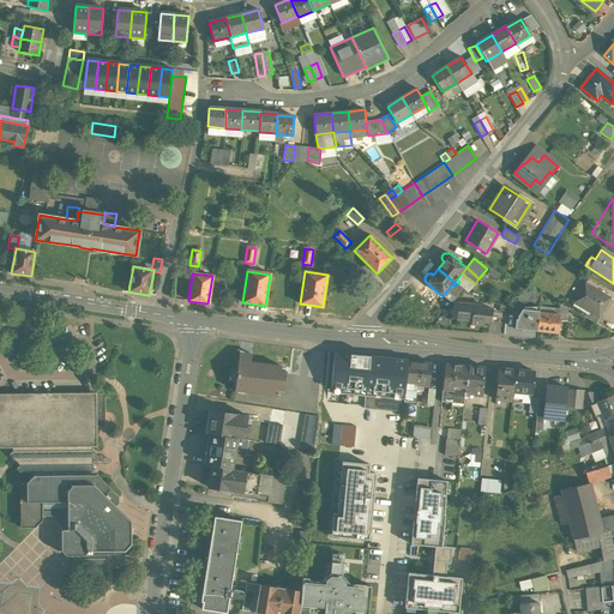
[(468,293),(475,284),(462,274),(457,280),(459,282),(457,284),(468,293)]
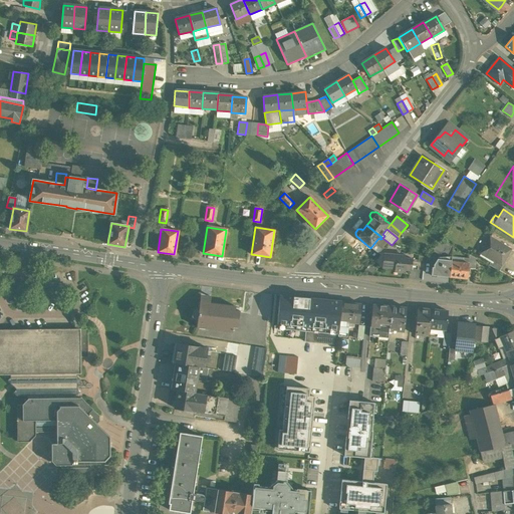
[(510,249),(490,238),(481,253),(491,260),(501,265),(510,249)]
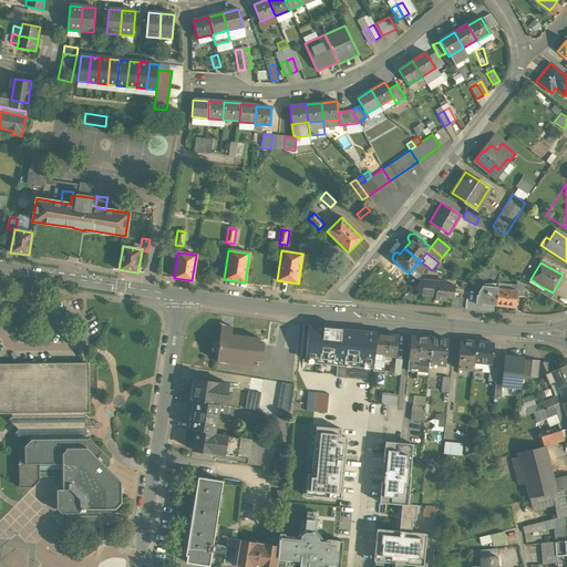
[(486,264),(477,277),(485,281),(487,279),(493,281),(498,270),(486,264)]
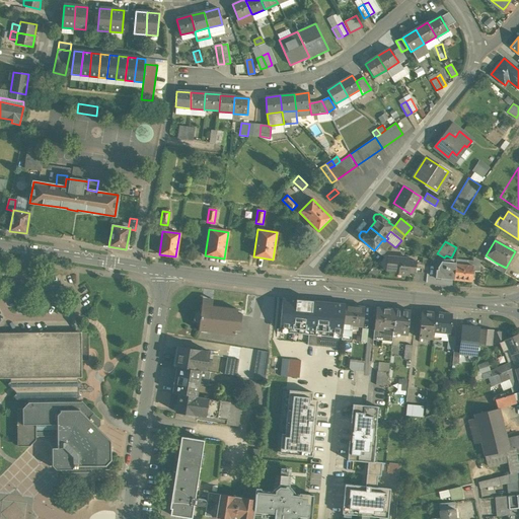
[(385,251),(378,245),(374,250),(381,255),(385,251)]
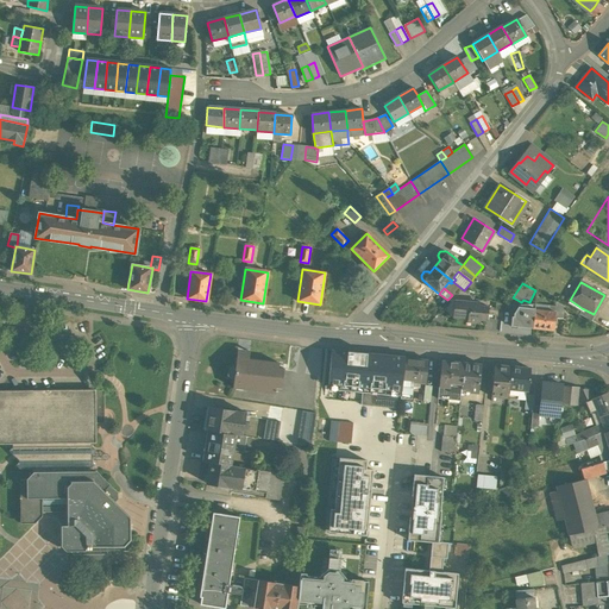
[(470,302),(454,301),(453,319),(468,320),(466,322),(478,324),(479,320),(487,321),(488,315),(488,309),(488,306),(470,305),(470,302)]
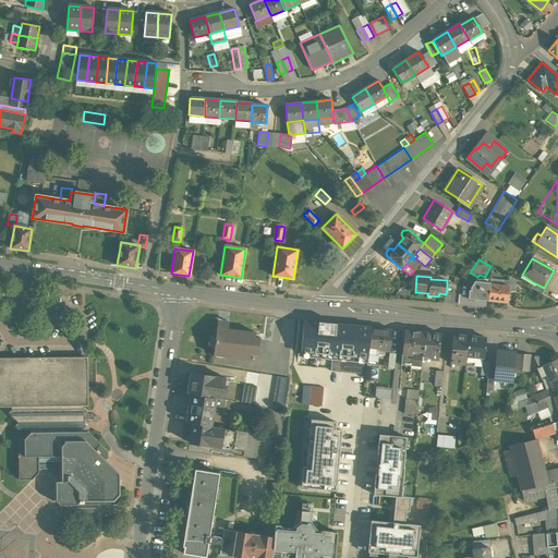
[(464,280),(455,277),(453,284),(453,289),(452,292),(460,293),(461,288),(464,280)]
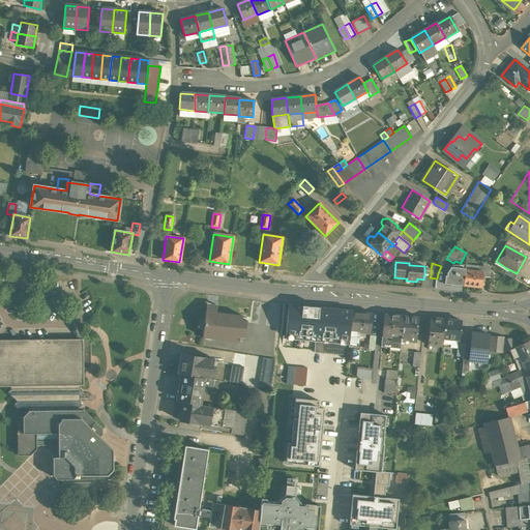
[(465,269),(450,267),(449,273),(446,273),(446,275),(445,275),(444,285),(464,286),(465,270),(465,269)]
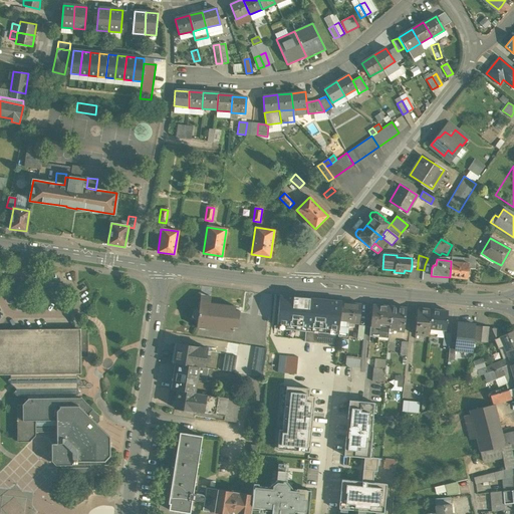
[(501,265),(491,260),(489,265),(499,271),(502,265),(501,265)]
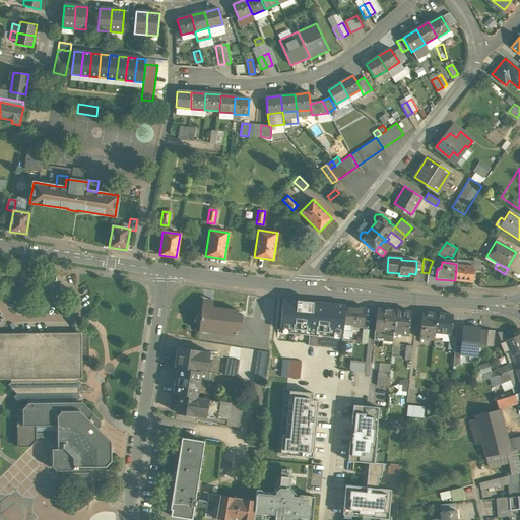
[(473,267),(456,265),(455,280),(472,282),(473,272),(473,267)]
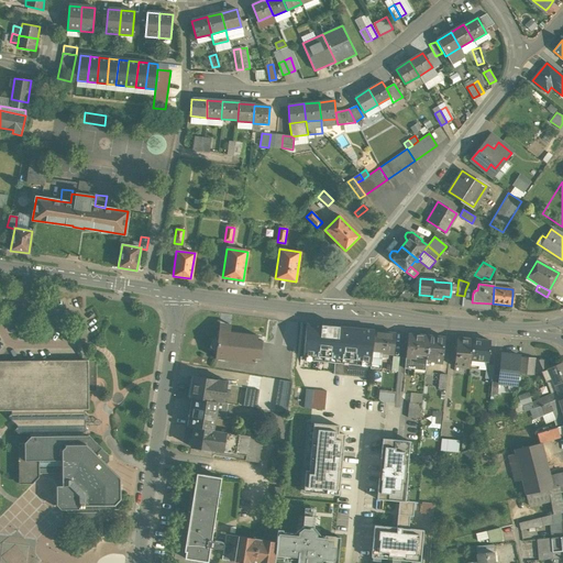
[(372,352),(374,330),(307,324),(302,361),(334,364),(371,367),(372,352)]
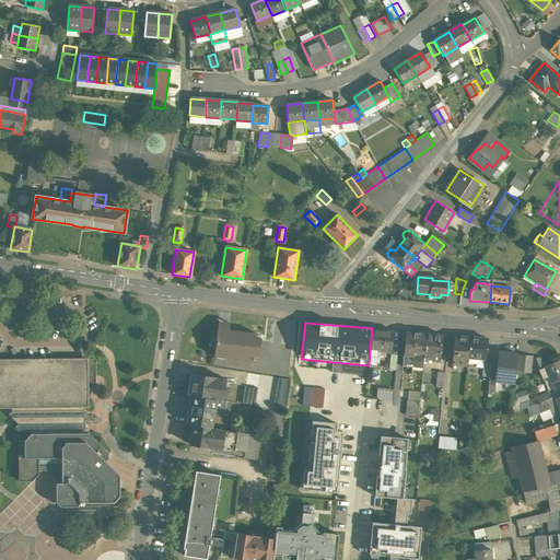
[(256,333),(218,328),(217,337),(216,337),(210,338),(209,345),(213,348),(214,348),(213,357),(224,358),(225,352),(258,357),(260,339),(255,338),(256,333)]
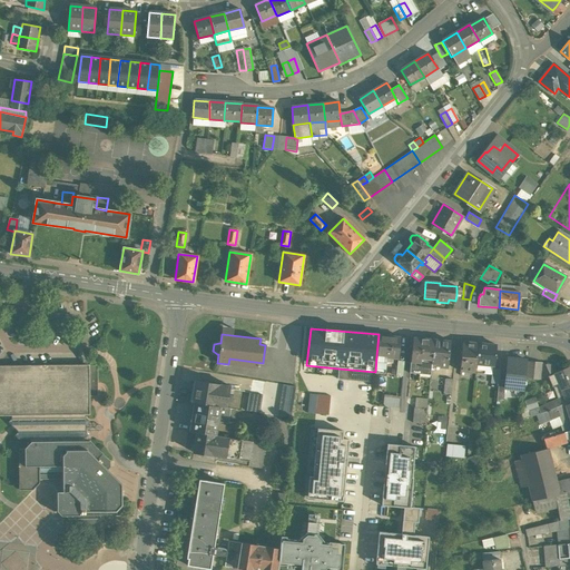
[(400,336),(379,334),(376,356),(383,356),(397,357),(400,336)]
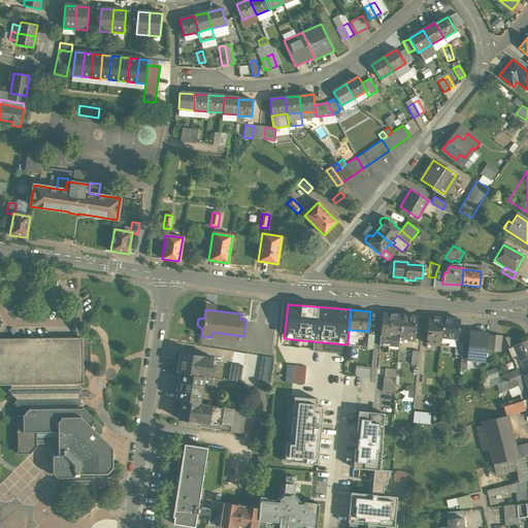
[(396,314),(382,312),(380,334),(388,335),(388,337),(399,338),(399,336),(401,315),(401,314),(396,314)]
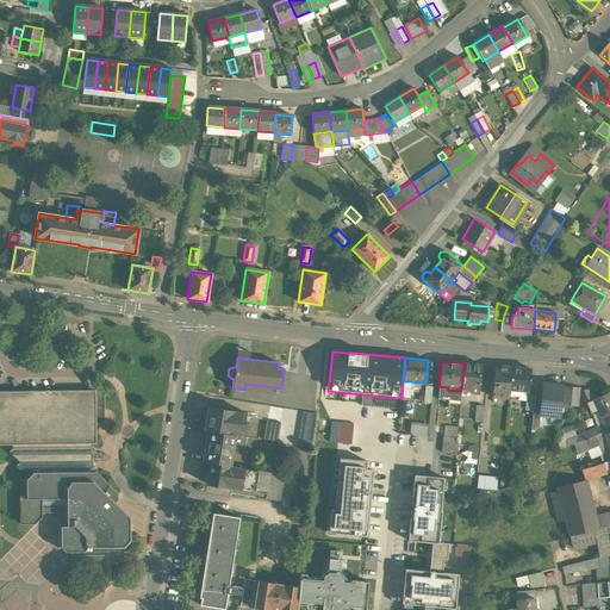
[(480,365),(464,363),(461,388),(470,390),(468,392),(478,392),(480,365)]
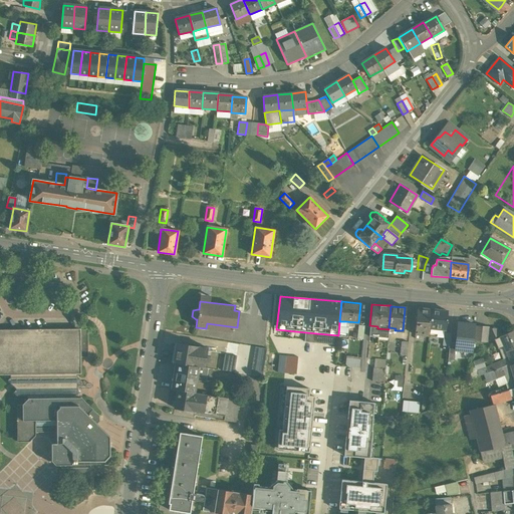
[(431,309),(417,307),(414,334),(428,336),(429,328),(431,309)]
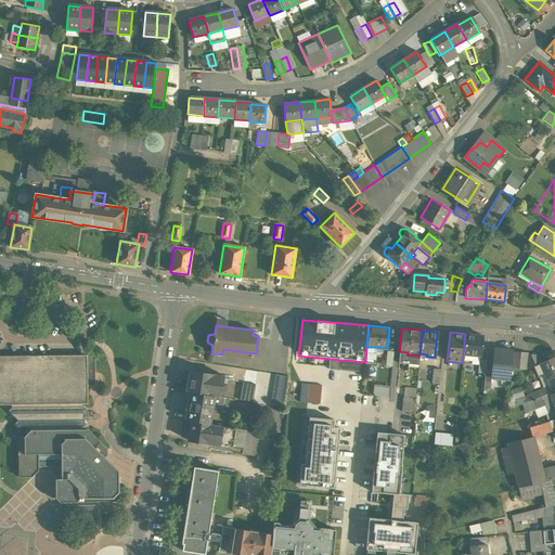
[(482,335),(465,334),(463,355),(480,356),(482,335)]
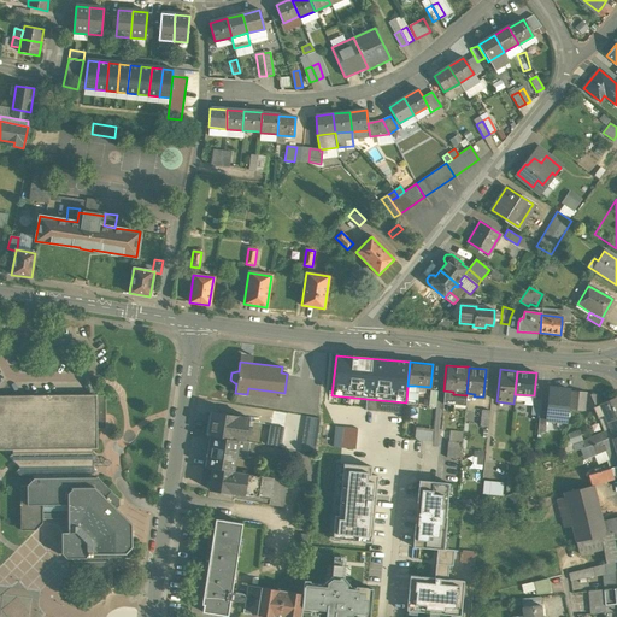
[(415,386),(407,386),(406,403),(406,404),(416,405),(417,391),(415,391),(415,386)]
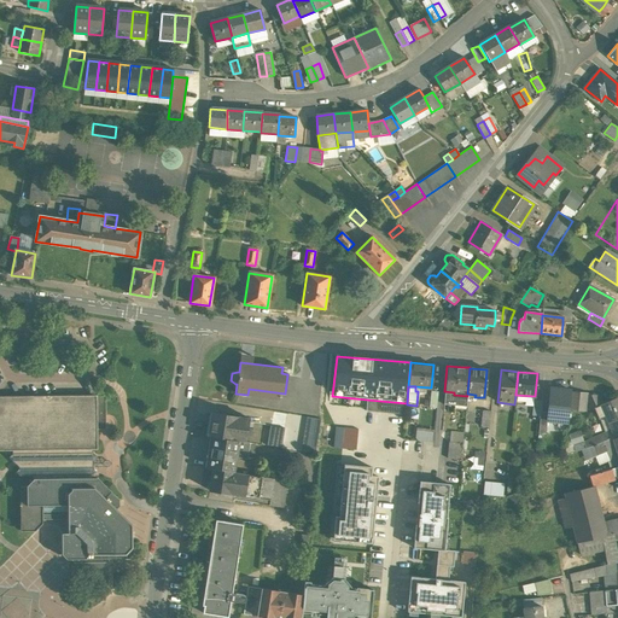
[(467,396),(454,395),(454,392),(444,391),(443,403),(466,406),(467,396)]
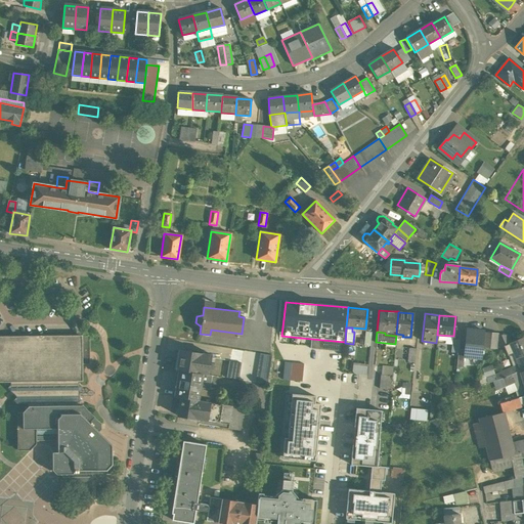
[(481,359),(484,334),(468,332),(465,357),(481,359)]
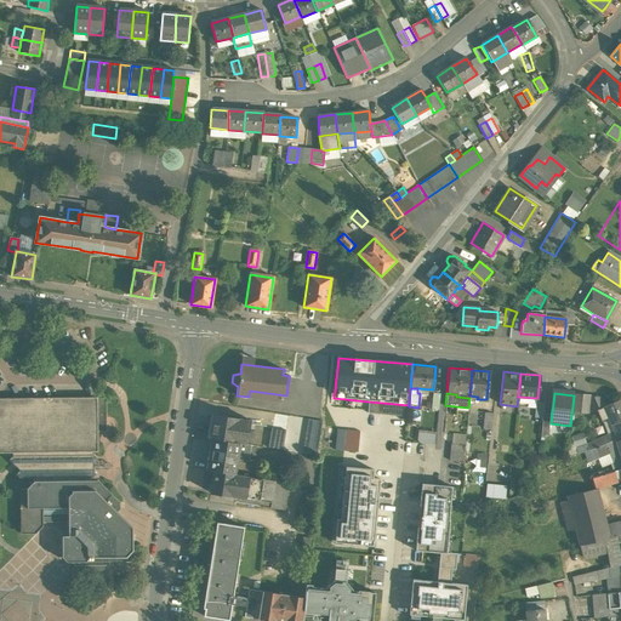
[(591,397),(574,396),(571,411),(588,414),(591,397)]
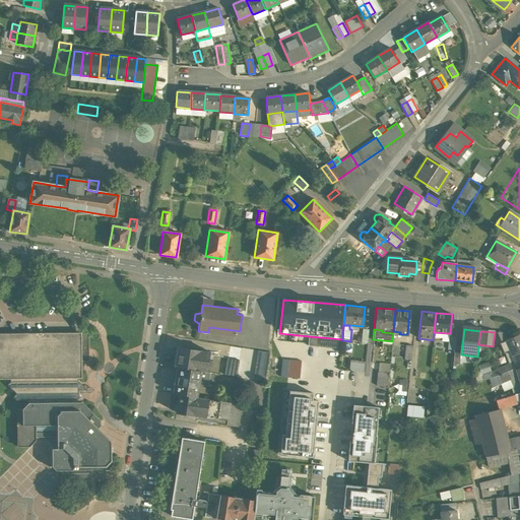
[(500,333),(503,340),(509,338),(506,331),(500,333)]
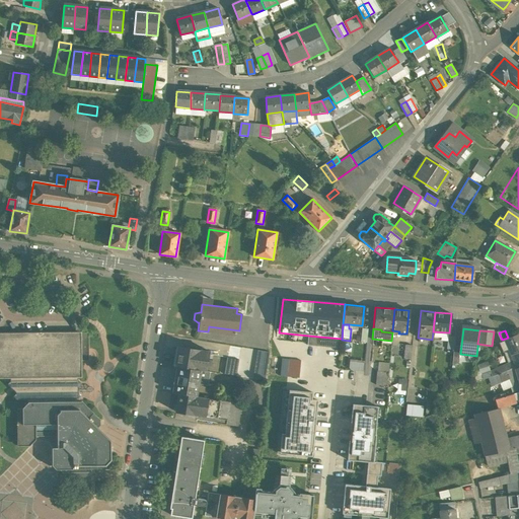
[(81,361),(81,331),(0,332),(0,377),(78,377),(81,377),(81,361)]
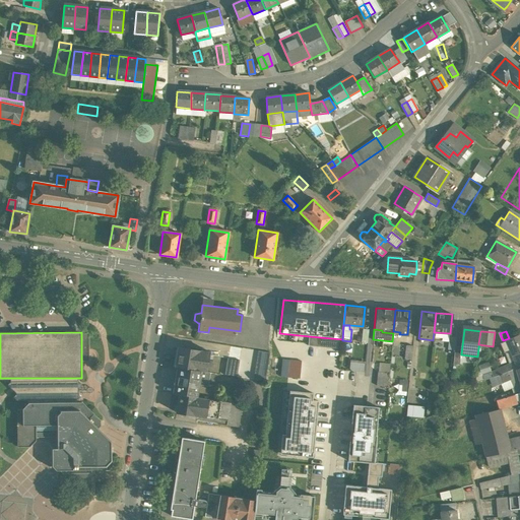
[(519,335),(501,342),(508,358),(512,355),(519,351),(519,335)]
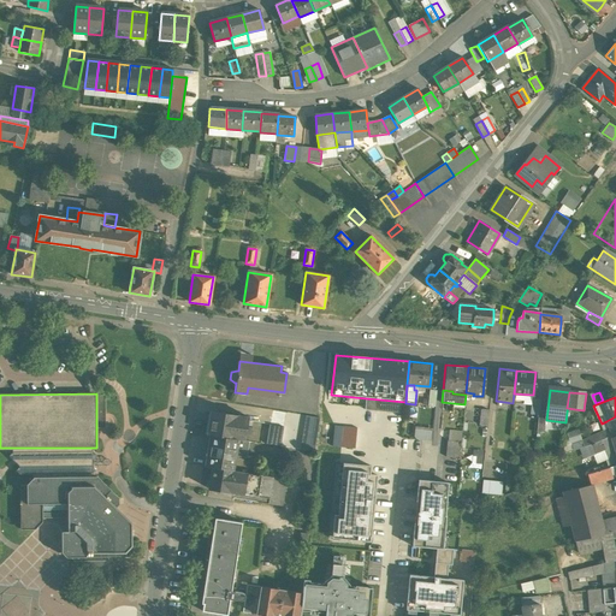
[(406,402),(366,398),(365,410),(404,414),(406,403),(406,402)]
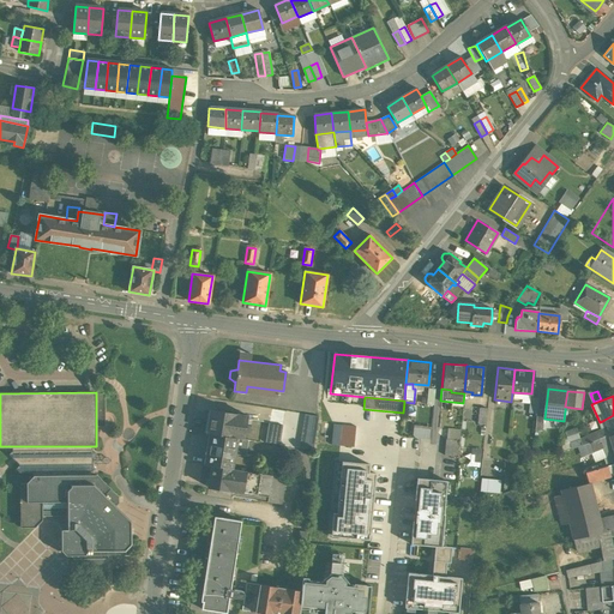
[(537,398),(529,398),(528,413),(536,414),(537,398)]
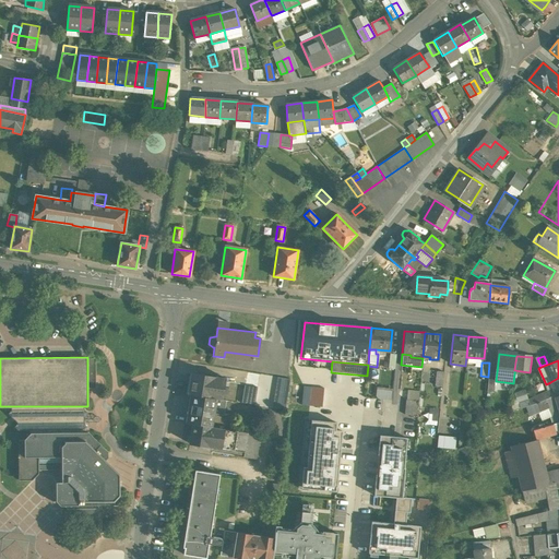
[(443,371),(436,370),(435,384),(442,385),(443,371)]
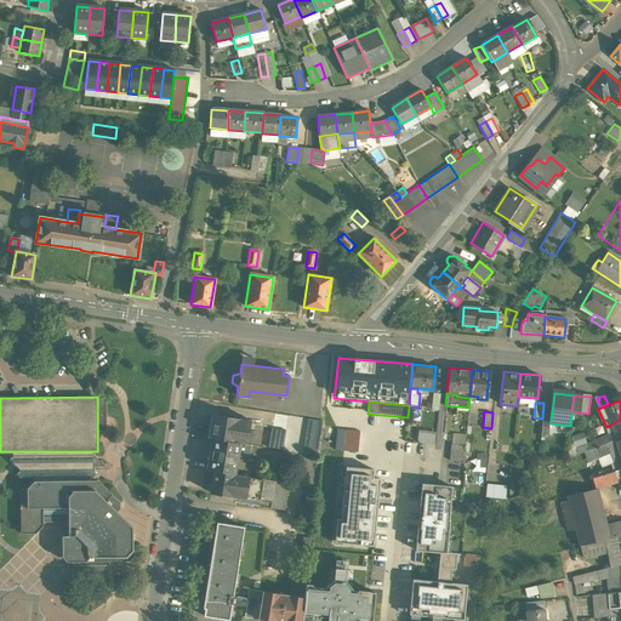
[(289,415),(274,414),(272,427),(286,429),(289,415)]
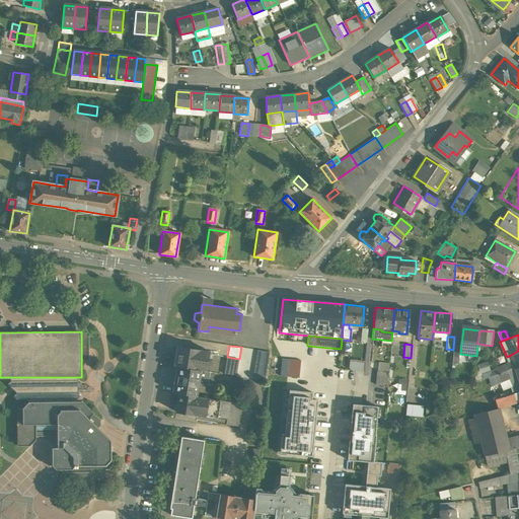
[(209,351),(177,347),(175,366),(178,367),(206,371),(209,351)]
